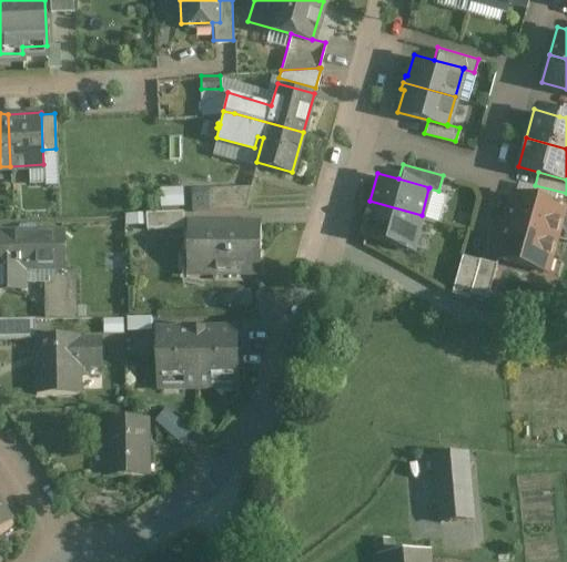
[(162,202),(184,200),(183,183),(161,184),(162,202)]
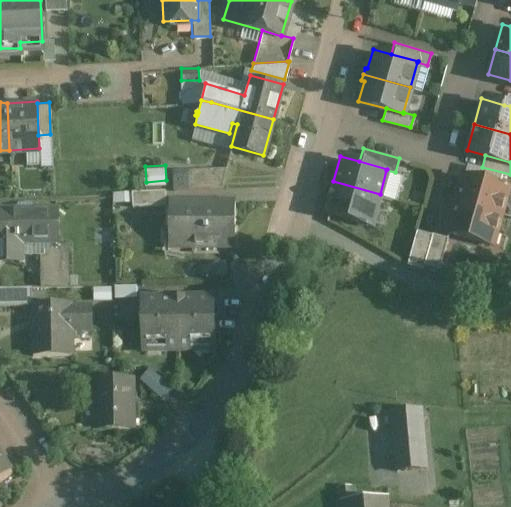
[(214,168),(169,168),(169,184),(214,183),(214,168)]
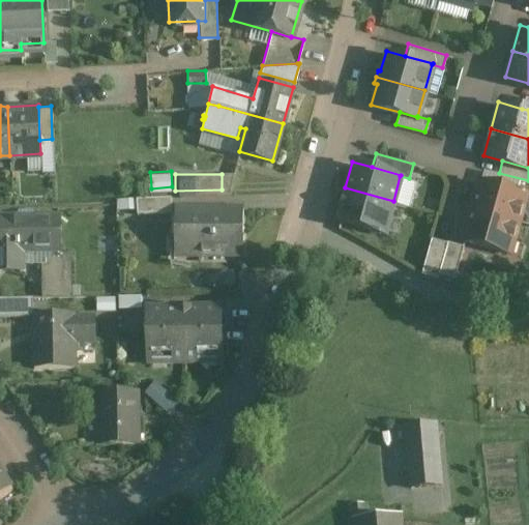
[(525,193),(479,180),(474,199),(472,199),(469,206),(518,220),(525,193)]
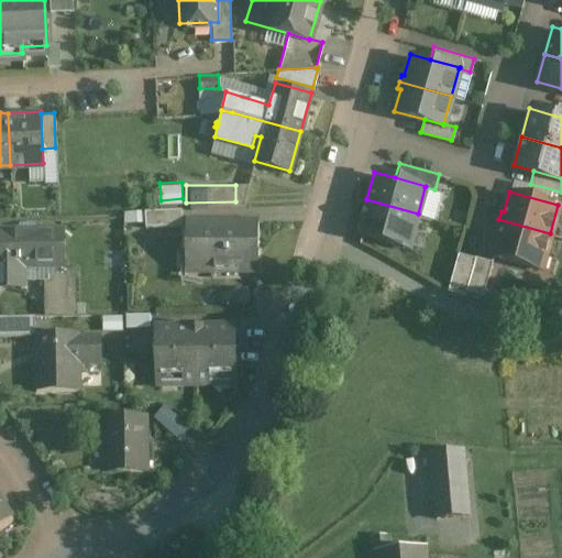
[(418,214),(366,199),(357,231),(408,245),(418,214)]
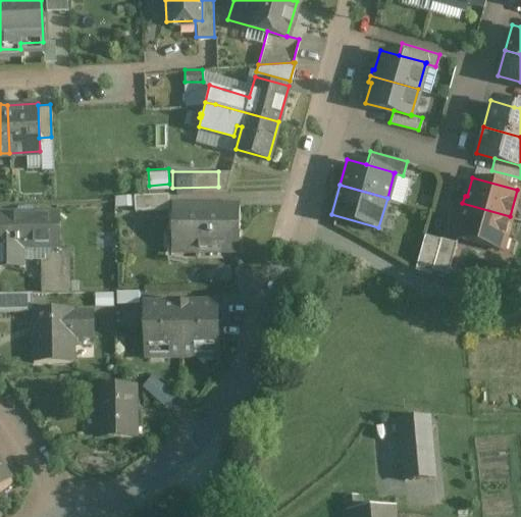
[(167,192),(134,194),(135,209),(168,207),(167,192)]
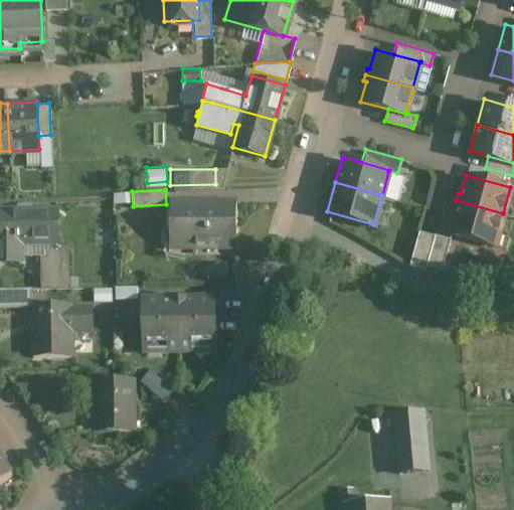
[(503,213),(456,200),(454,207),(457,208),(450,231),(494,244),(503,213)]
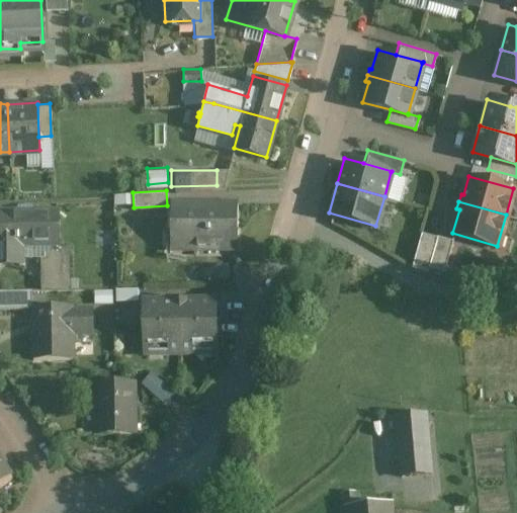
[(237,202),(171,202),(171,247),(237,247),(237,202)]
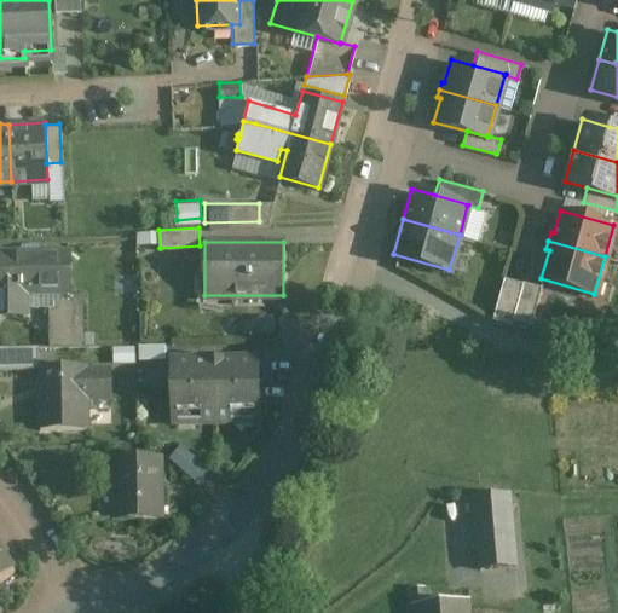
[(68,289),(67,249),(19,250),(19,264),(0,264),(0,308),(13,313),(19,306),(21,290),(23,290),(23,289),(68,289)]
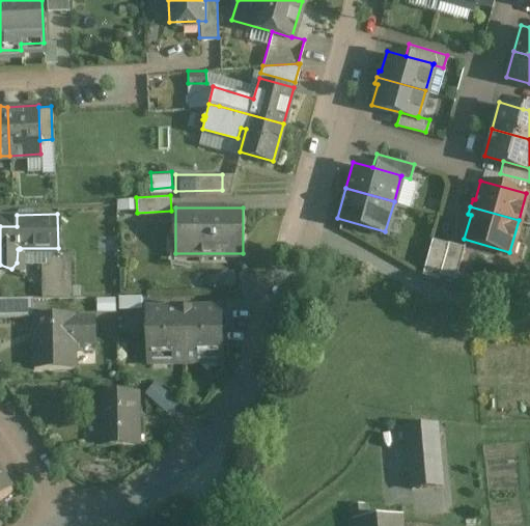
[(447,242),(431,238),(421,274),(438,278),(439,273),(447,242)]
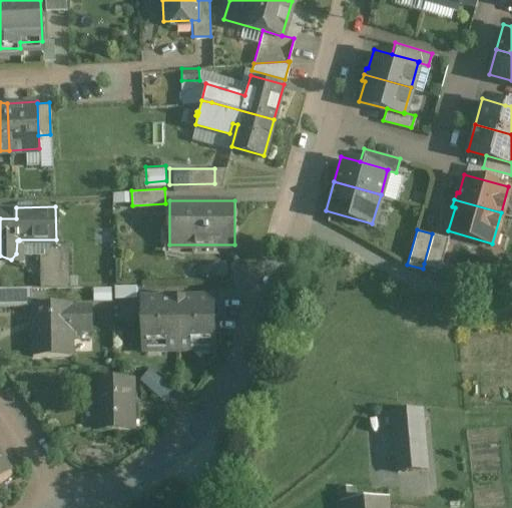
[(448,237),(432,232),(432,233),(424,264),(439,269),(448,237)]
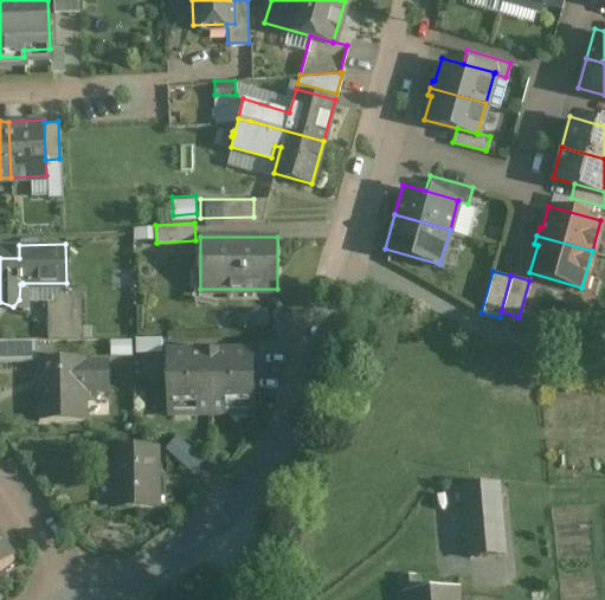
[(71,292),(51,292),(52,337),(79,336),(79,288),(71,288),(71,292)]
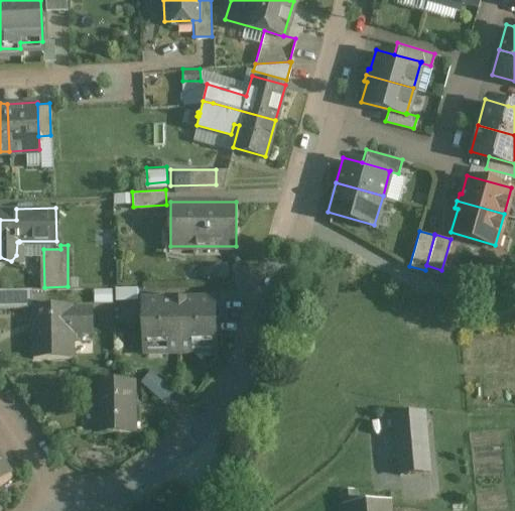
[(95,298),(113,299),(114,286),(95,285),(95,298)]
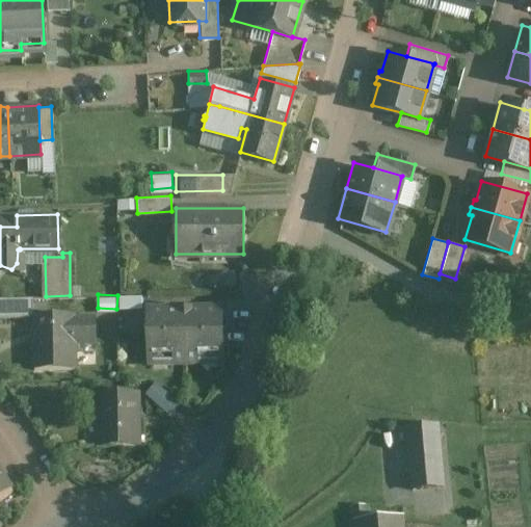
[(141,307),(140,294),(118,295),(118,308),(141,307)]
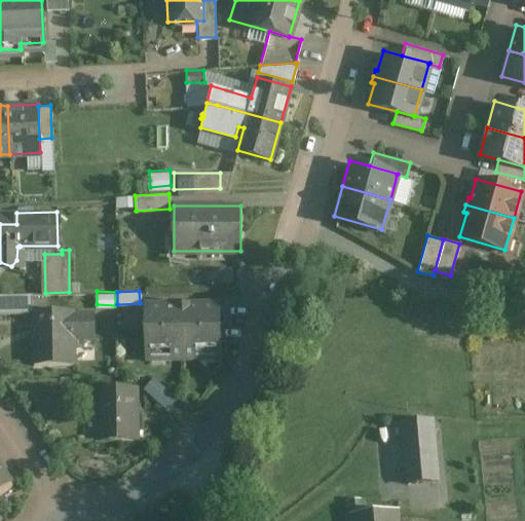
[(0,311),(24,311),(23,294),(0,293),(0,311)]
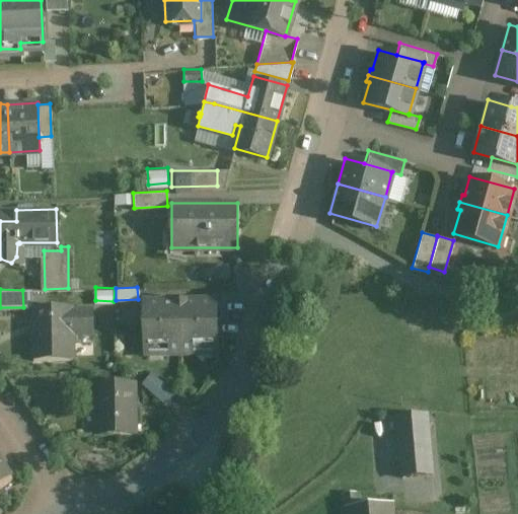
[(214,299),(144,300),(145,352),(147,352),(147,344),(161,344),(161,352),(199,351),(199,343),(213,343),(213,351),(215,351),(214,299)]
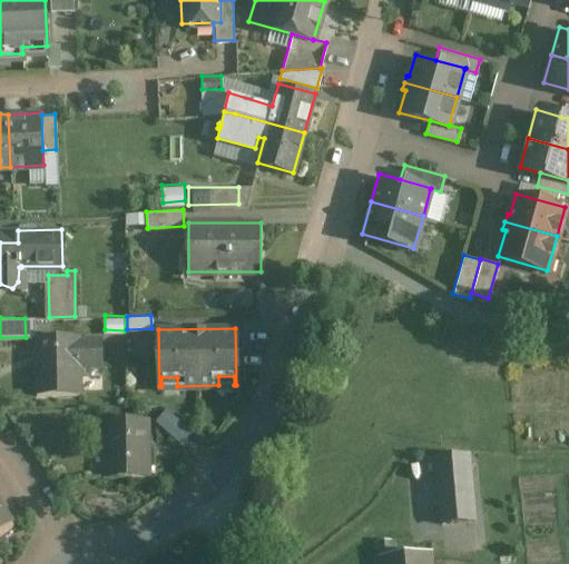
[(78,335),(35,336),(36,393),(79,392),(78,362),(101,362),(100,337),(78,337),(78,335)]
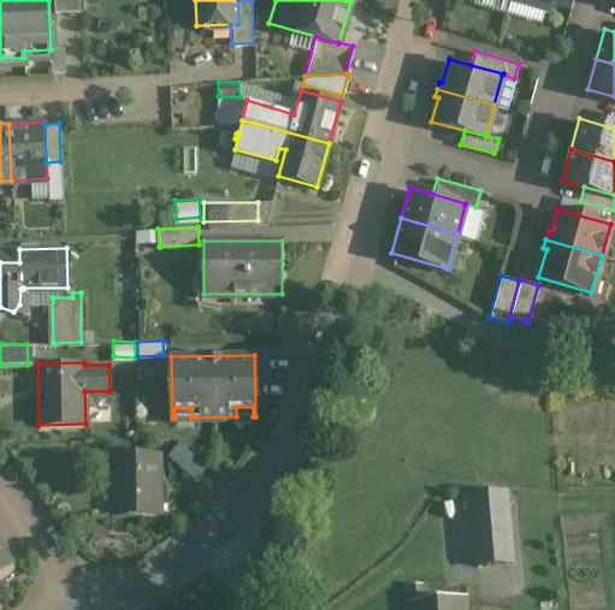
[(206,466),(178,440),(167,454),(195,478),(206,466)]
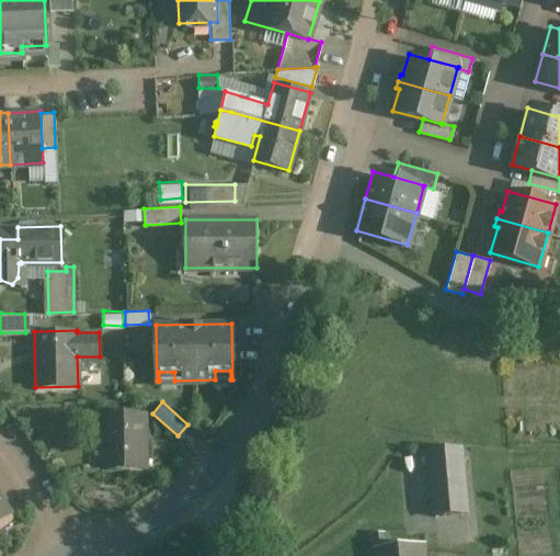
[(144,411),(103,412),(104,468),(145,467),(144,411)]
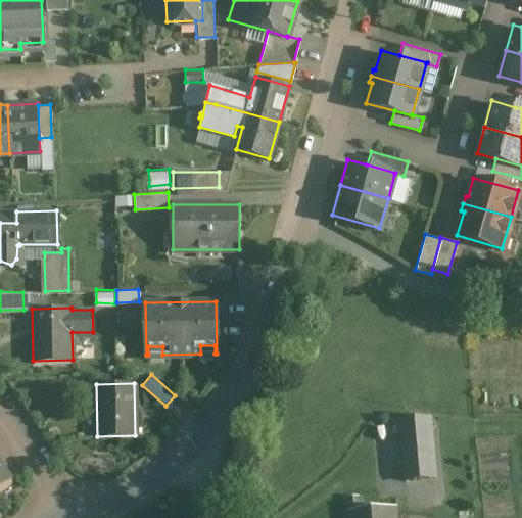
[(428,417),(399,419),(404,465),(432,462),(428,417)]
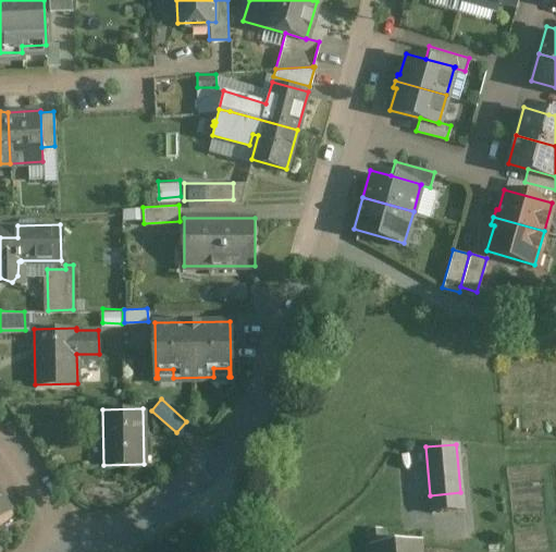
[(0,520),(12,513),(0,494),(0,520)]
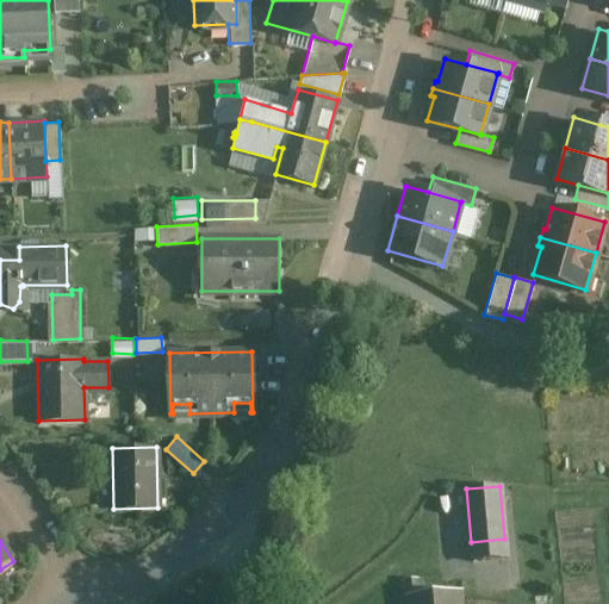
[(418,576),(402,577),(404,595),(420,593),(418,576)]
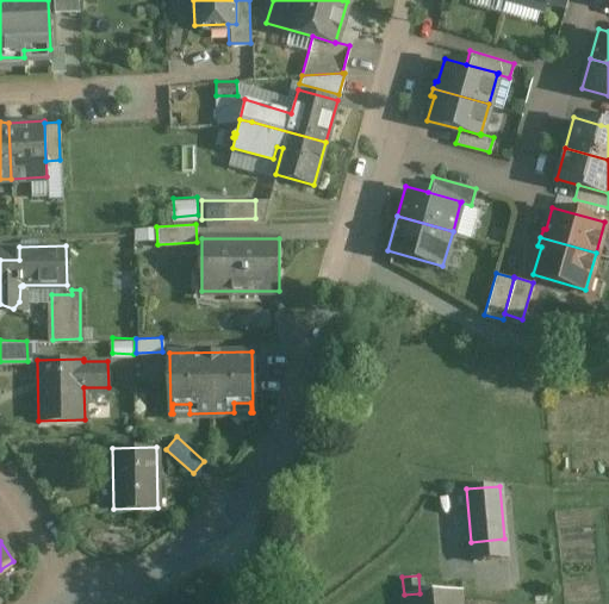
[(420,593),(404,595),(404,603),(461,603),(461,590),(420,593)]
